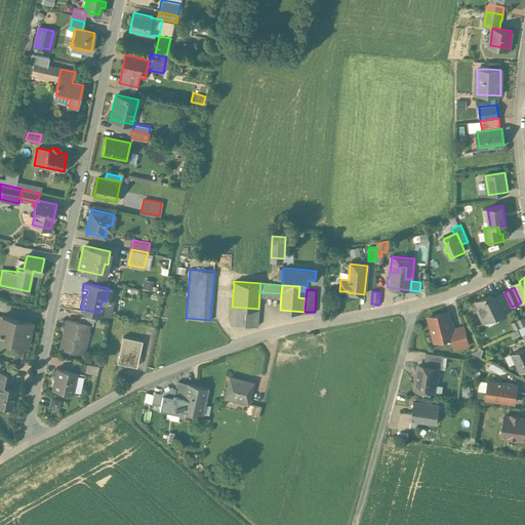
[(505,292),(503,291),(497,294),(496,296),(497,297),(505,312),(512,308),(512,307),(505,292)]
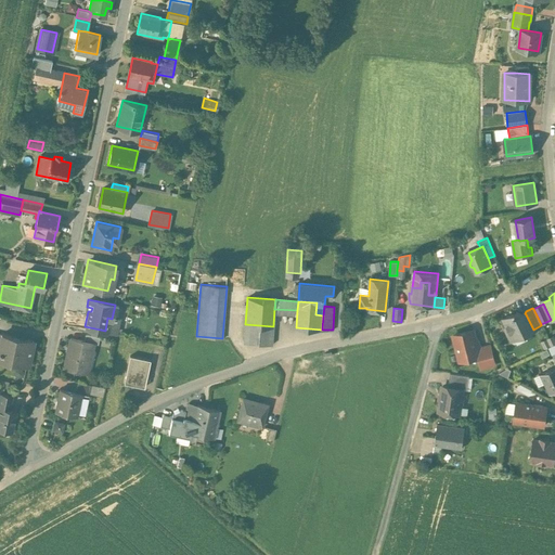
[(518,311),(503,318),(513,337),(524,332),(527,333),(533,330),(526,314),(525,313),(518,311)]
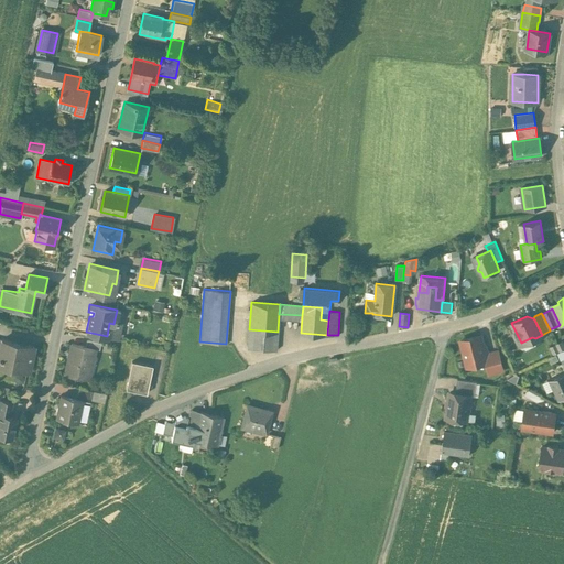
[(278,332),(249,329),(248,347),(277,349),(278,332)]
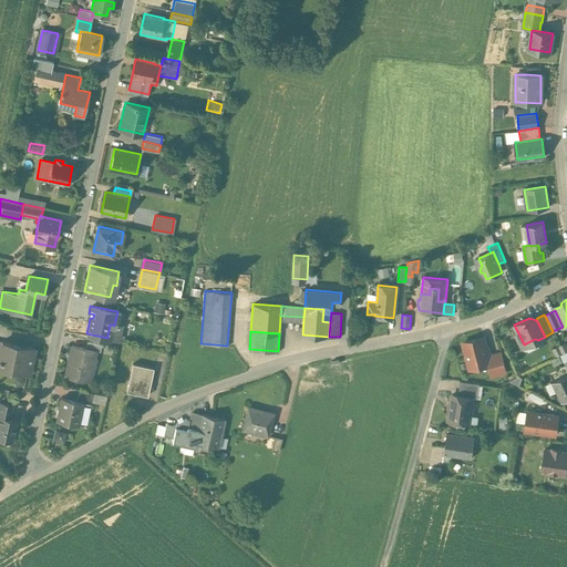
[(483,338),(463,342),(470,368),(488,362),(490,362),(487,357),(483,338)]
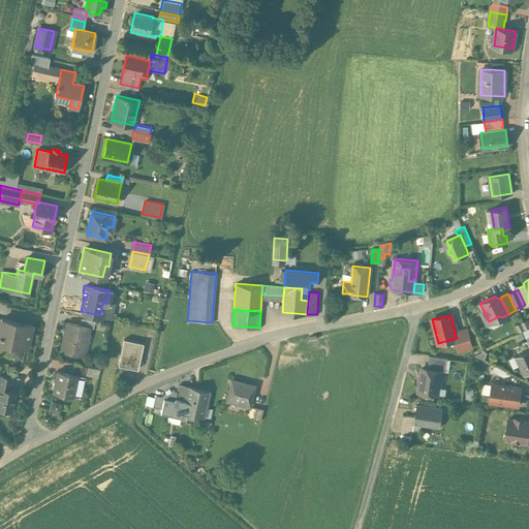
[(95,320),(82,317),(80,323),(89,325),(89,327),(93,328),(95,320)]
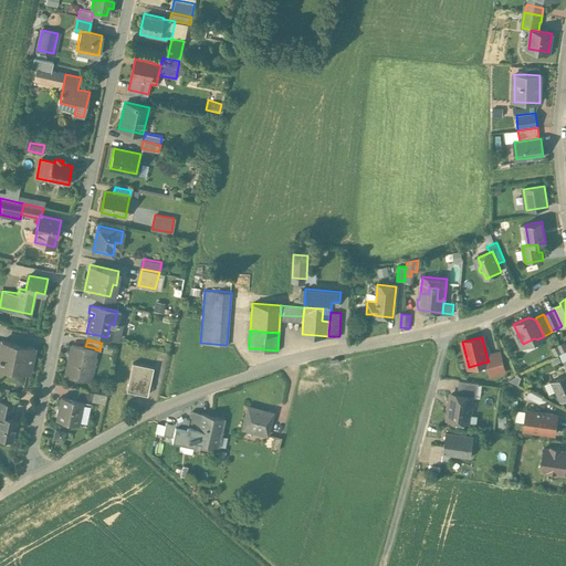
[(34,348),(2,341),(0,348),(0,360),(2,362),(1,366),(29,373),(34,348)]
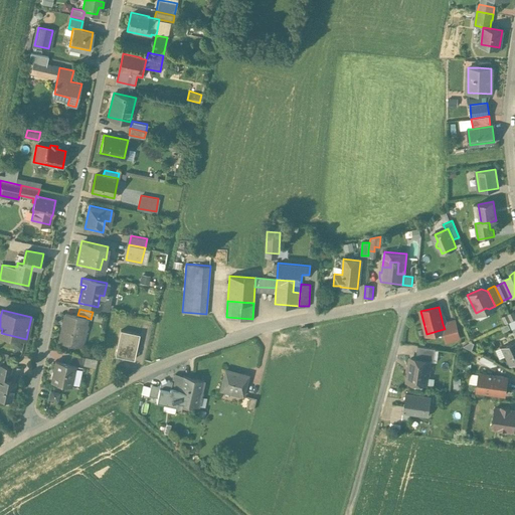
[(504,322),(514,317),(514,314),(513,310),(501,315),(504,322)]
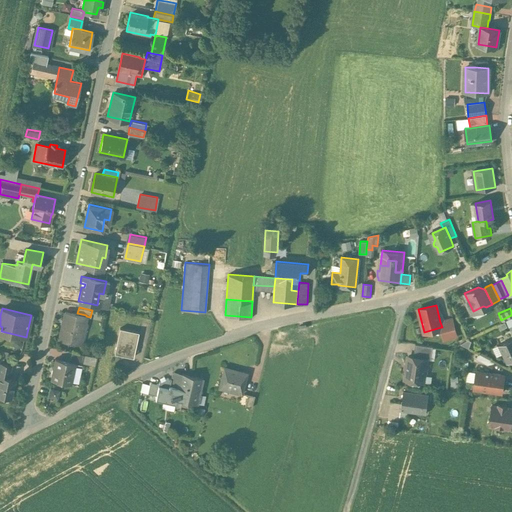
[(77,313),(65,310),(59,339),(80,343),(78,342),(80,330),(83,330),(86,316),(86,315),(77,313)]
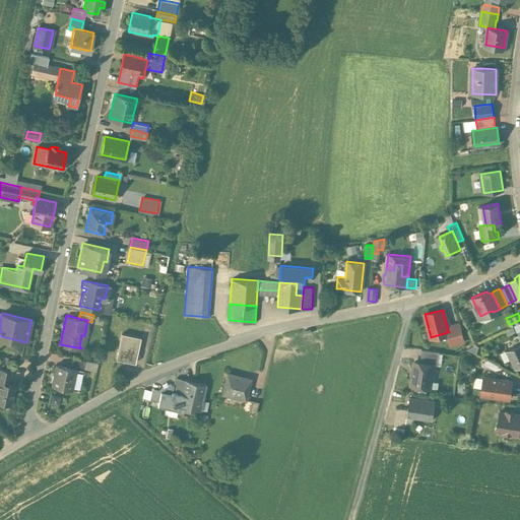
[(459,324),(447,327),(449,332),(448,332),(451,344),(463,341),(459,324)]
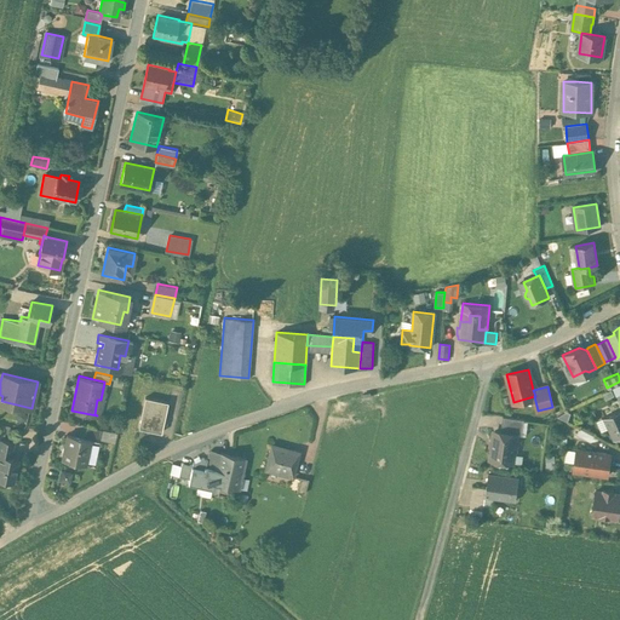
[(167,401),(145,396),(138,426),(161,431),(167,401)]
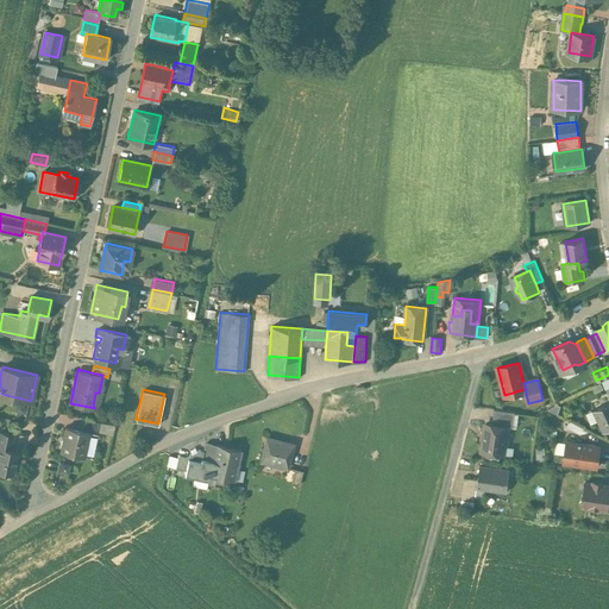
[(608,401),(594,409),(603,431),(608,428),(608,401)]
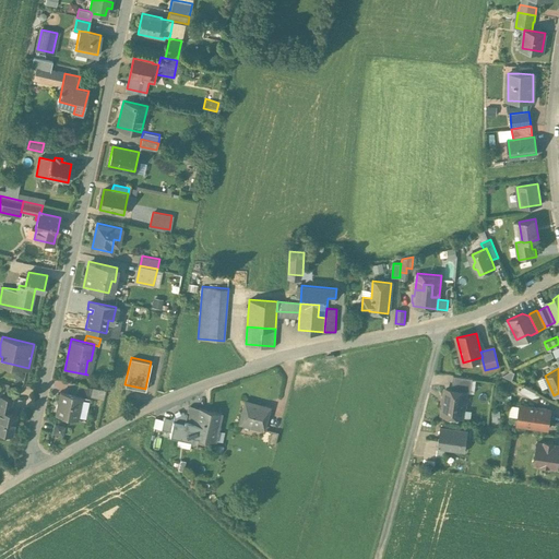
[(473,378),(453,376),(451,389),(465,391),(465,392),(471,392),(473,378)]
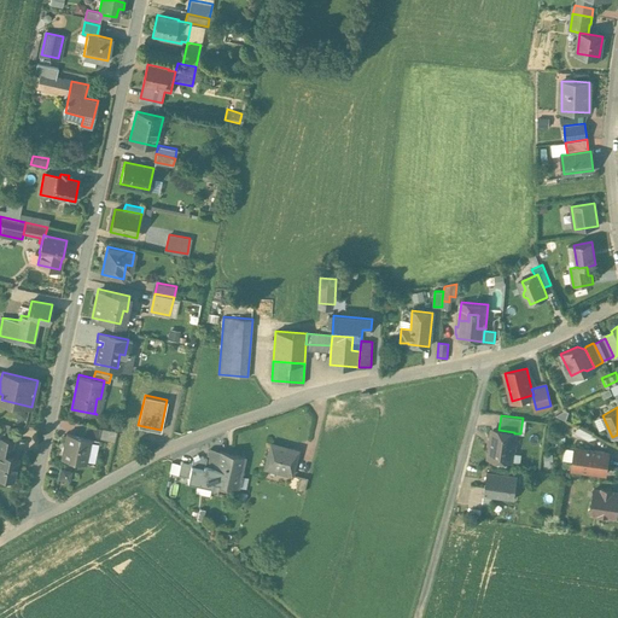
[(101,427),(87,424),(85,433),(99,436),(101,427)]
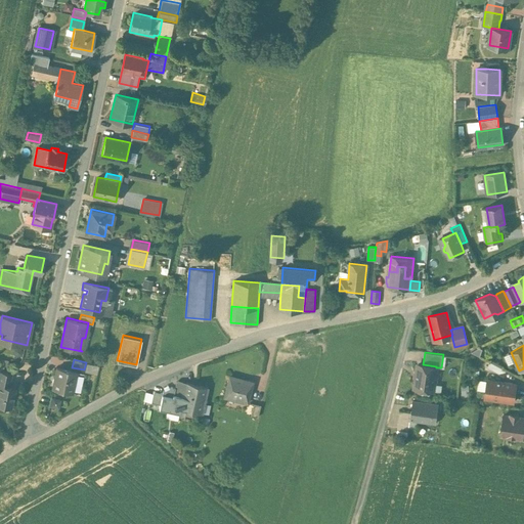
[(507,369),(490,361),(487,366),(504,376),(507,369)]
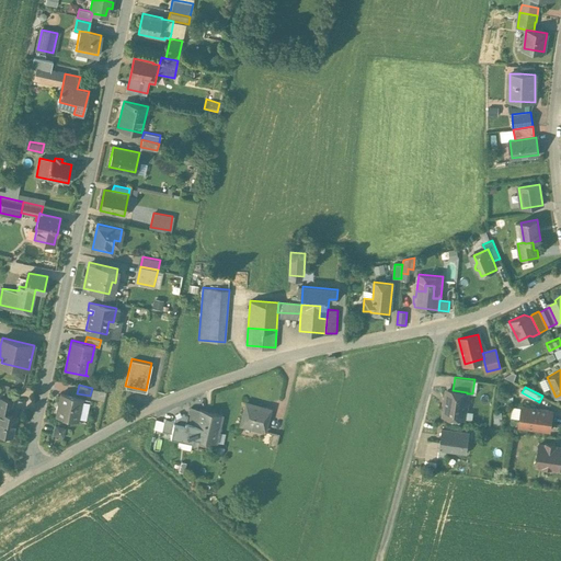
[(453,390),(447,390),(444,414),(464,418),(465,409),(467,408),(467,403),(466,402),(467,393),(467,392),(453,390)]
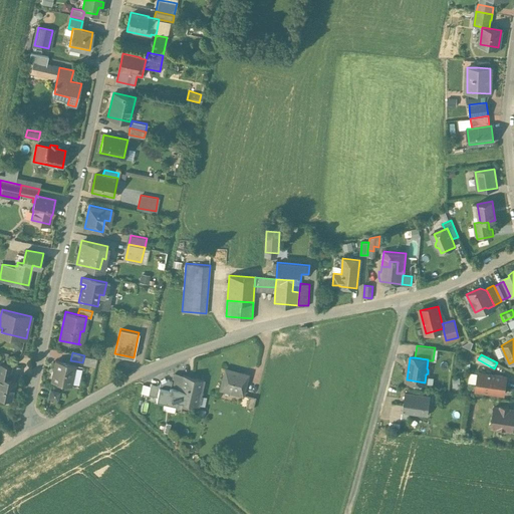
[(76,363),(55,359),(51,379),(71,383),(76,363)]
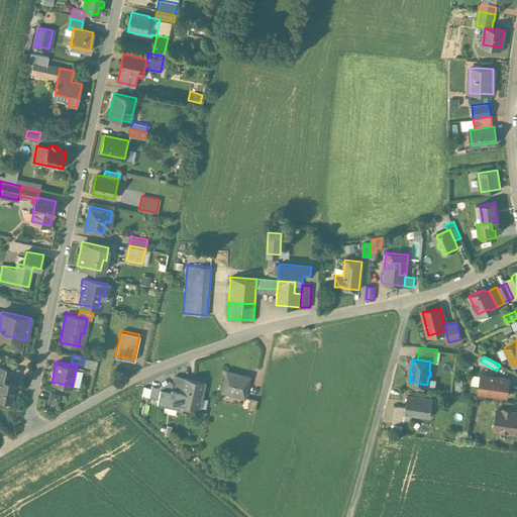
[(11,370),(0,367),(0,379),(9,381),(11,370)]
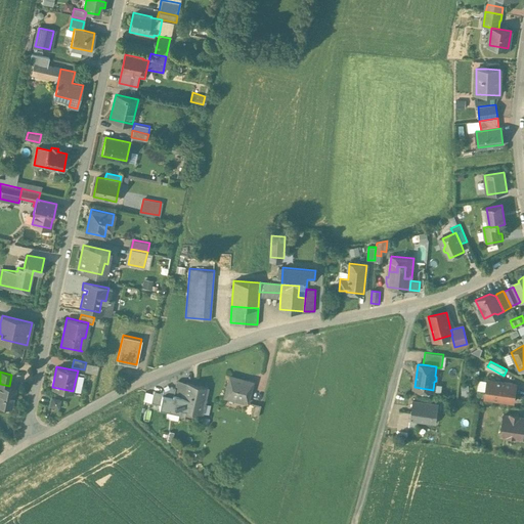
[(252,381),(229,376),(223,396),(247,402),(252,381)]
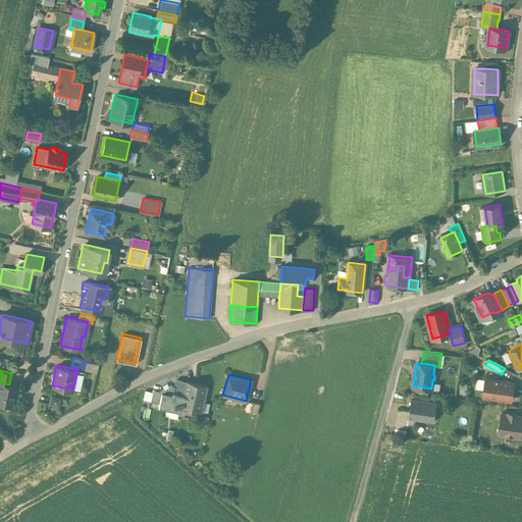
[(185,380),(176,378),(172,393),(181,395),(183,393),(185,380)]
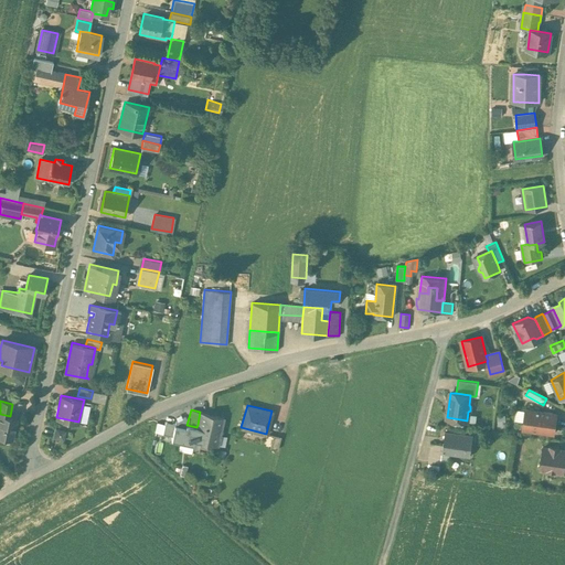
[(556,414),(525,409),(523,428),(553,433),(556,414)]
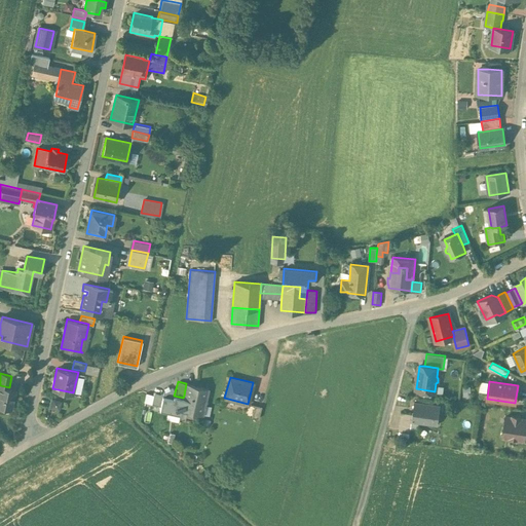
[(209,387),(186,383),(184,396),(191,397),(190,402),(197,403),(198,399),(205,400),(209,387)]
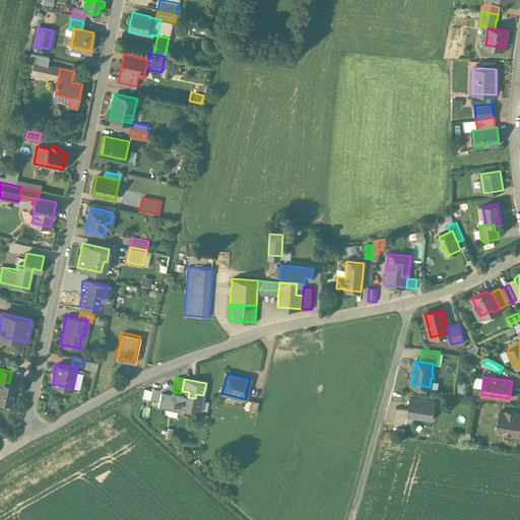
[(9,383),(0,381),(0,400),(11,403),(15,385),(9,383)]
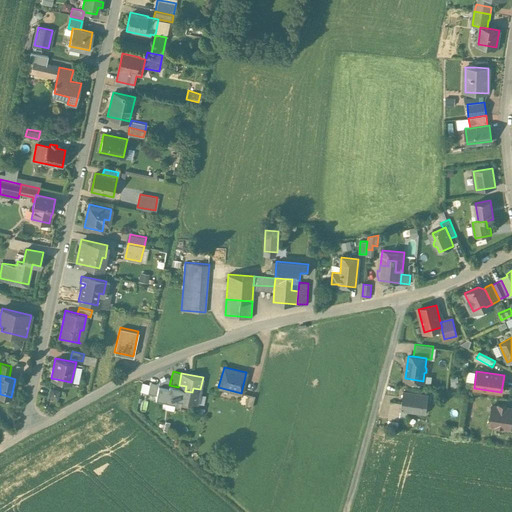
[(169,385),(168,387),(158,385),(155,398),(175,402),(176,398),(178,387),(169,385)]
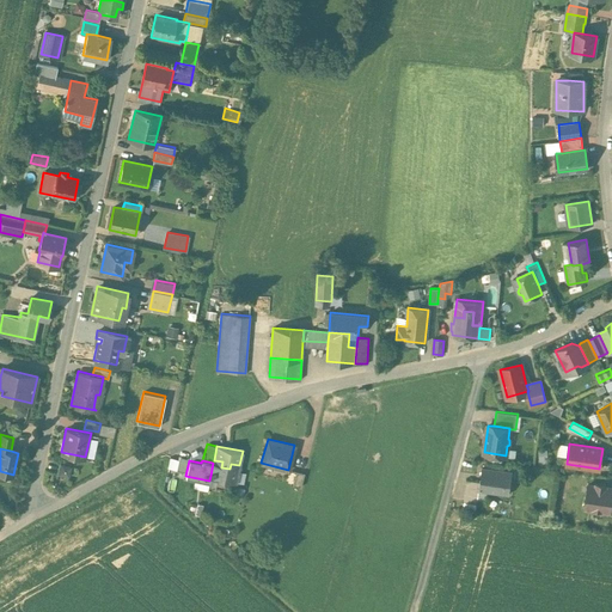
[(222,461),(214,460),(213,463),(210,476),(236,481),(239,465),(231,464),(230,469),(221,467),(222,461)]
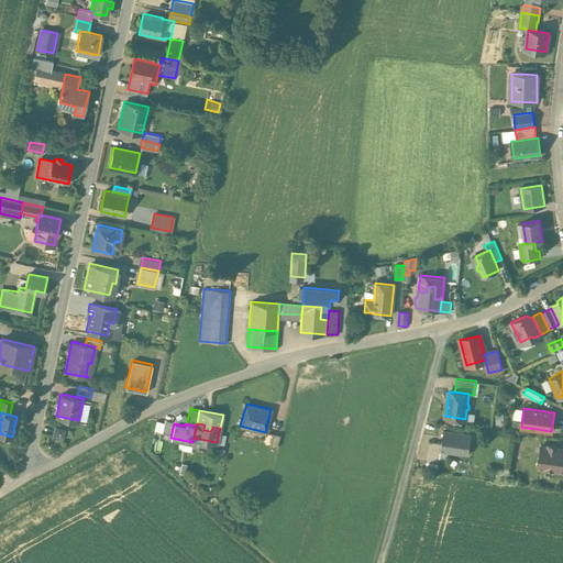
[(65,437),(66,427),(55,426),(54,437),(65,437)]
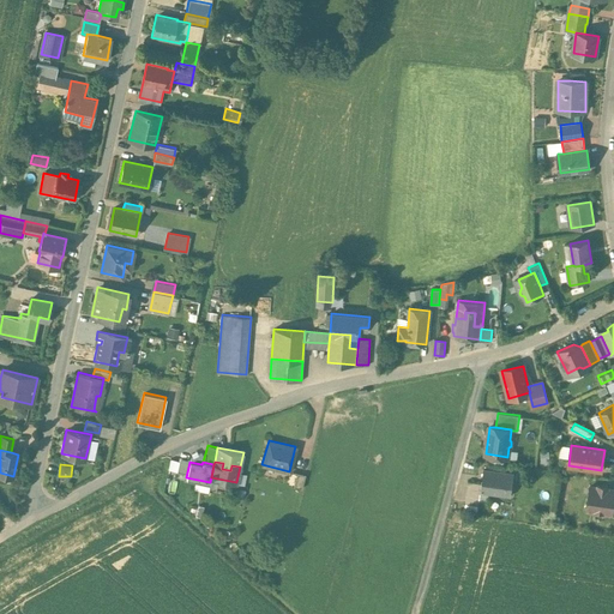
[(513,473),(483,468),(481,483),(481,491),(511,495),(513,473)]
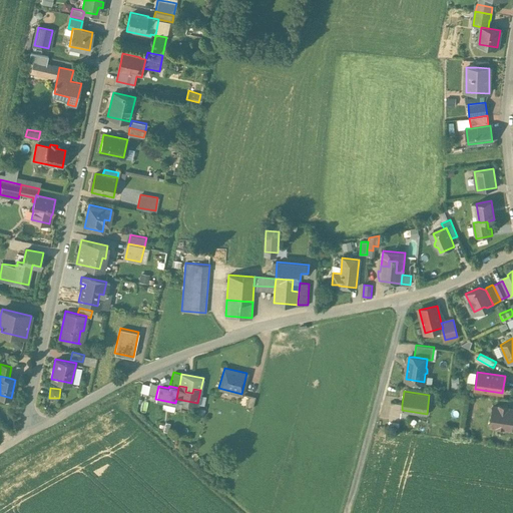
[(254,397),(248,395),(245,407),(251,408),(254,397)]
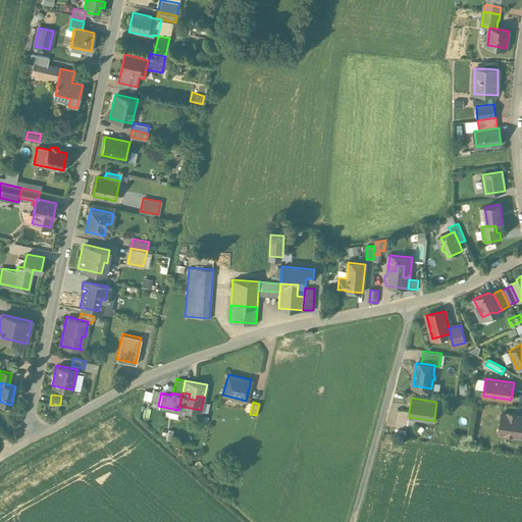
[(409,411),(398,409),(396,426),(407,428),(409,417),(409,411)]
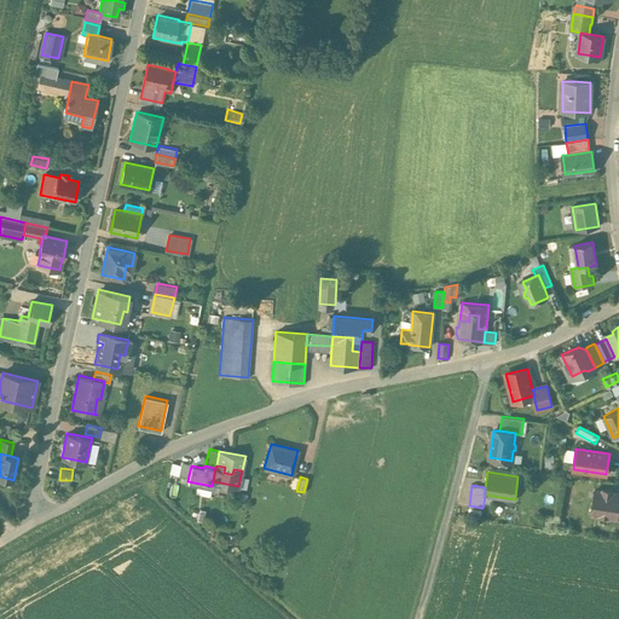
[(618,493),(595,490),(591,514),(617,518),(618,518),(618,505),(618,493)]
